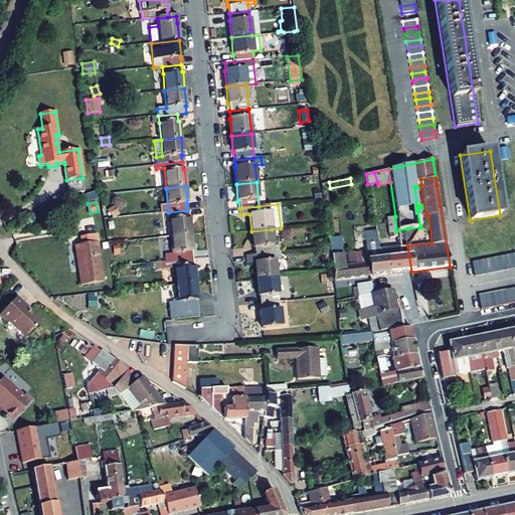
[(323,205),(324,214),(334,212),(333,204),(323,205)]
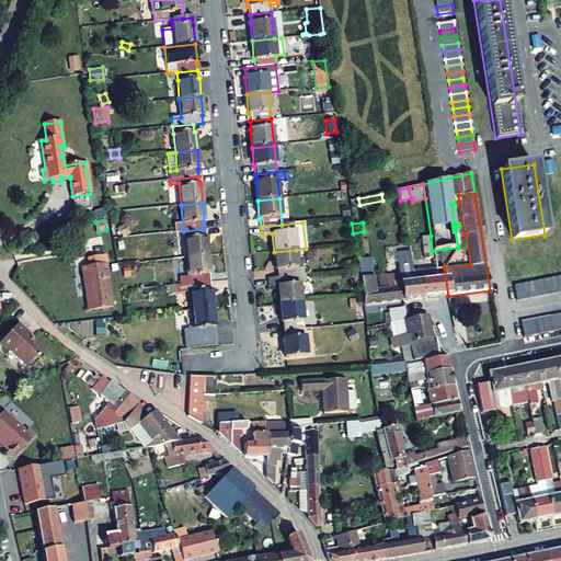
[(124,238),(129,233),(124,225),(117,229),(124,238)]
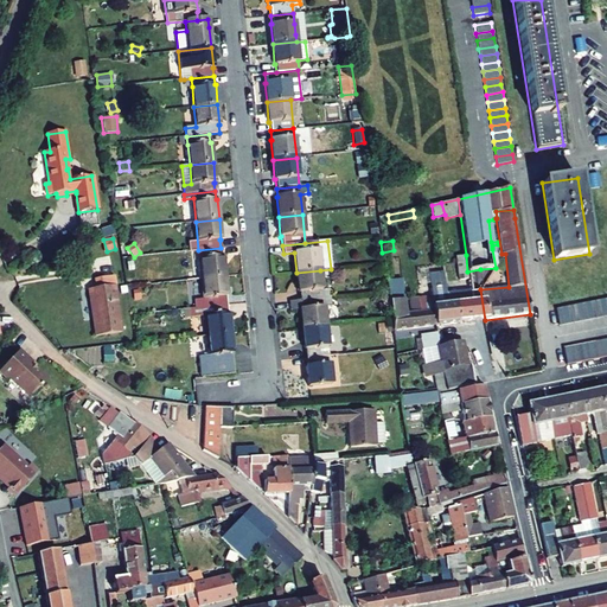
[(202,279),(224,276),(223,256),(222,256),(221,248),(198,250),(202,279)]
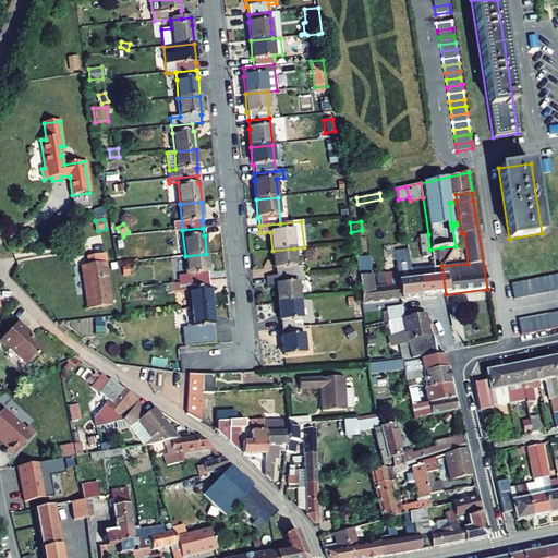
[(429,250),(428,234),(420,235),(422,258),(431,257),(429,250)]
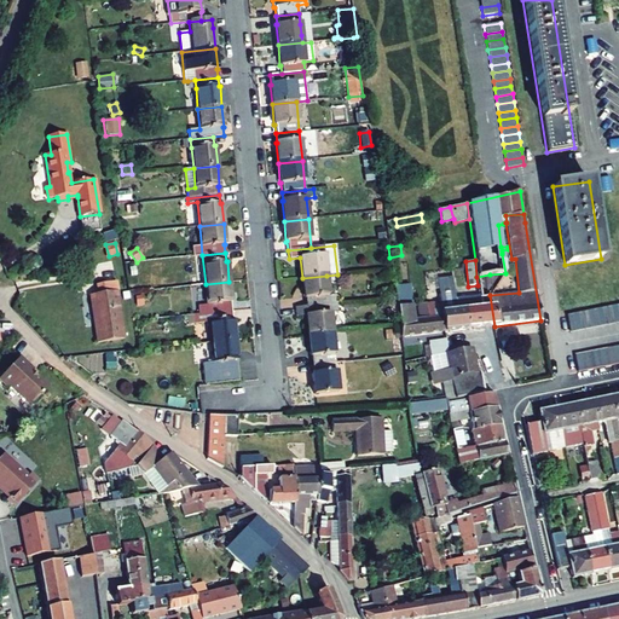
[(392,273),(394,287),(410,284),(408,272),(392,273)]
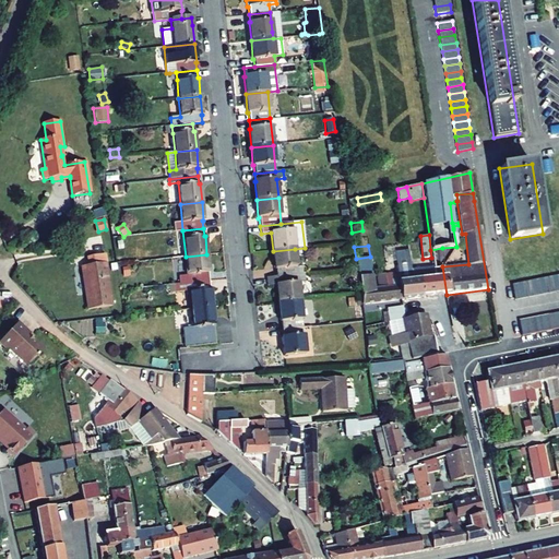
[(433,269),(437,296),(447,295),(442,266),(444,265),(442,248),(430,250),(431,258),(433,269)]
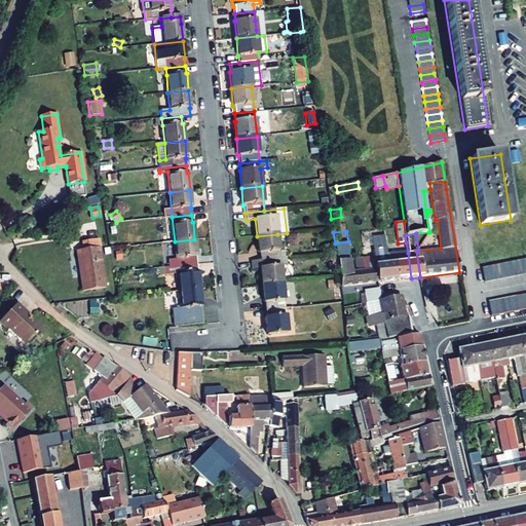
[(260,253),(260,261),(286,258),(285,251),(278,251),(277,234),(257,236),(259,253),(260,253)]
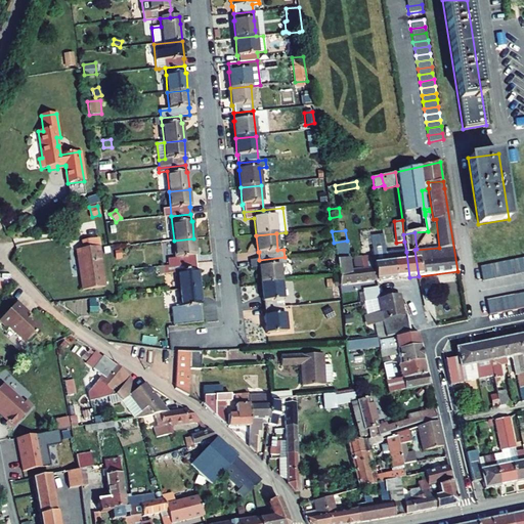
[(385,254),(382,235),(369,237),(372,255),(376,281),(395,278),(393,262),(386,263),(385,254)]
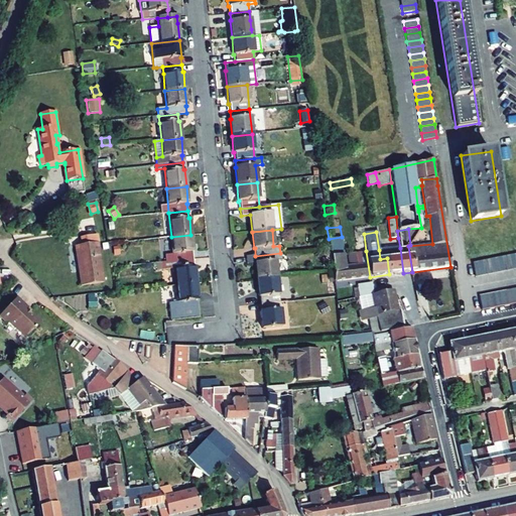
[(82,245),(97,243),(99,243),(98,235),(81,238),(82,245)]
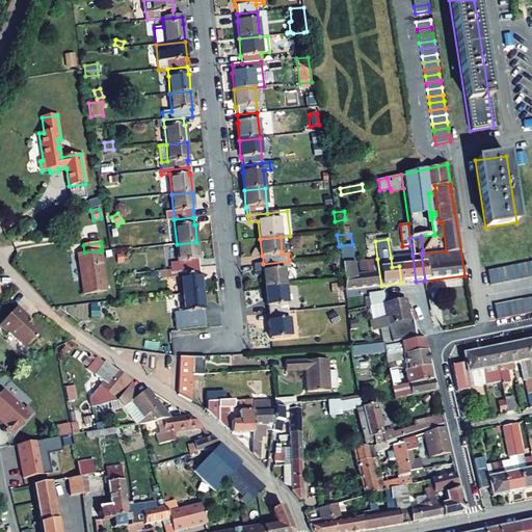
[(171,270),(198,267),(197,260),(198,260),(196,242),(177,244),(178,262),(170,263),(171,270)]
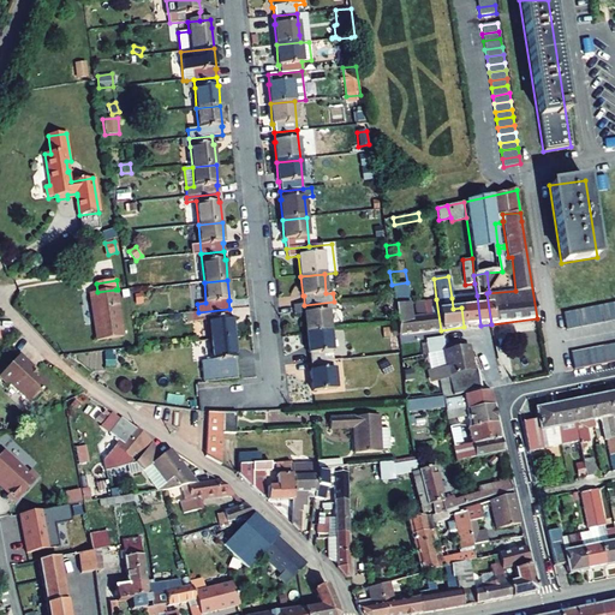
[(394,305),(410,304),(410,300),(407,282),(392,285),(392,287),(393,296),(394,305)]
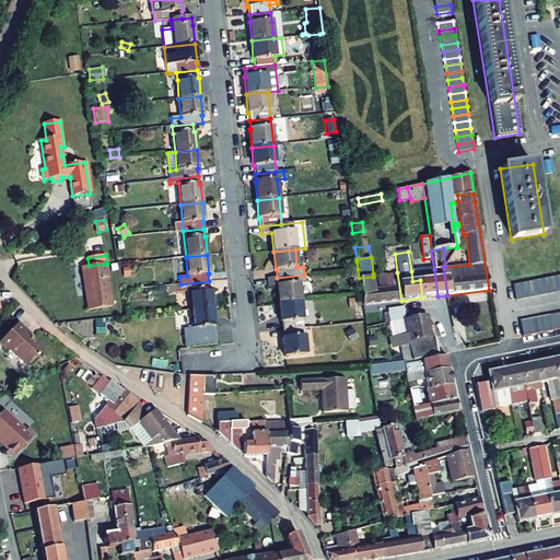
[(81,267),(88,311),(112,306),(105,264),(89,266),(81,267)]
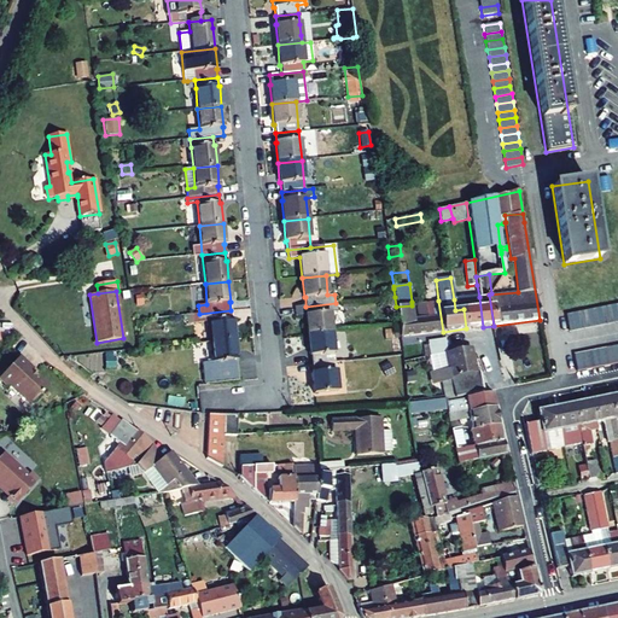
[(483,327),(479,297),(454,299),(455,310),(464,309),(466,328),(483,327)]
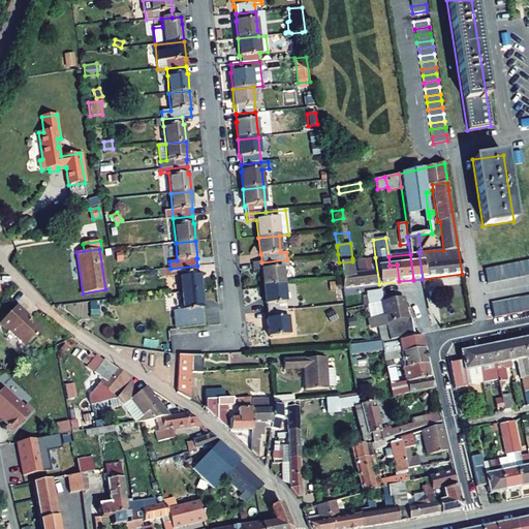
[(355,286),(379,284),(375,257),(371,258),(364,259),(366,272),(359,273),(354,274),(355,286)]
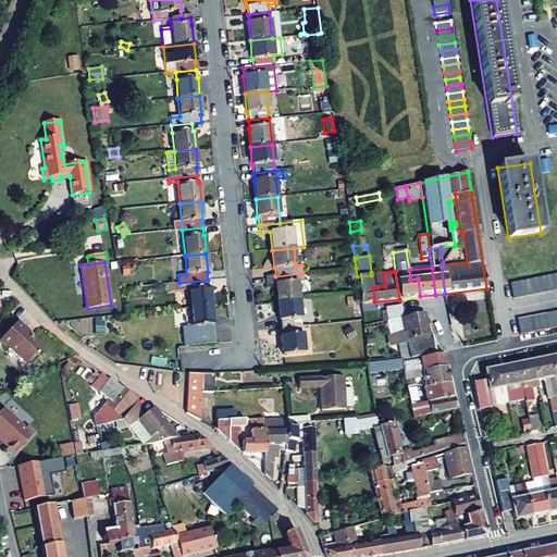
[(267,277),(267,285),(273,284),(275,284),(276,292),(277,302),(298,300),(297,282),(304,281),(302,273),(275,276),(267,277)]
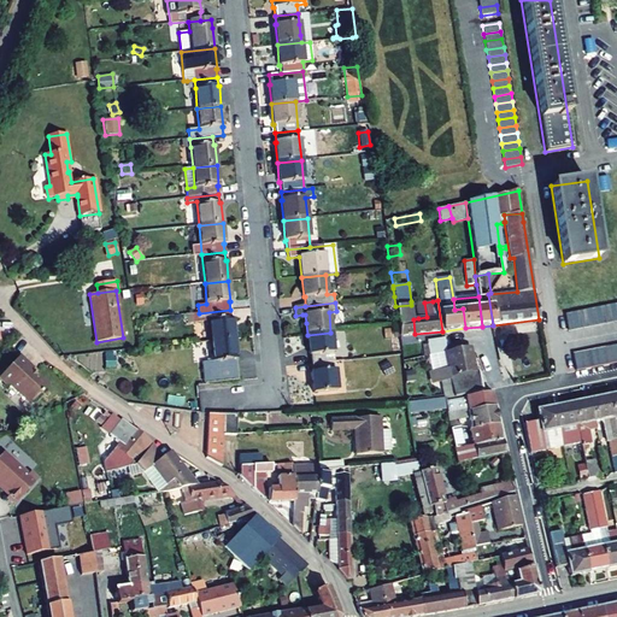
[(427,317),(424,303),(417,304),(416,304),(418,318),(427,317)]
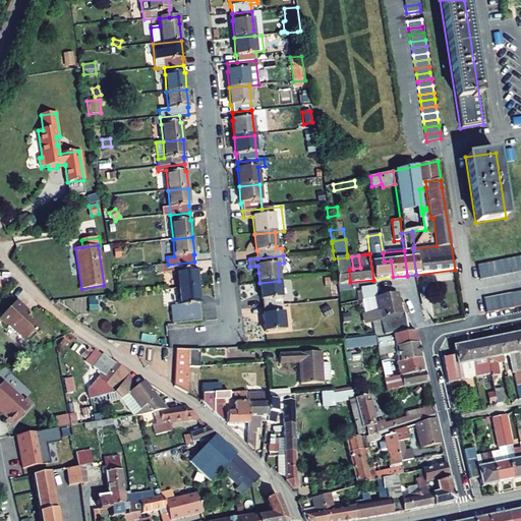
[(337,284),(350,282),(349,270),(347,257),(334,258),(337,284)]
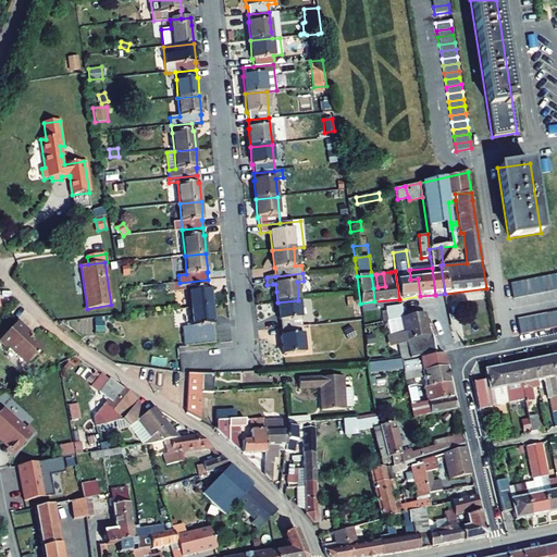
[(545,276),(548,292),(555,291),(552,275),(545,276)]
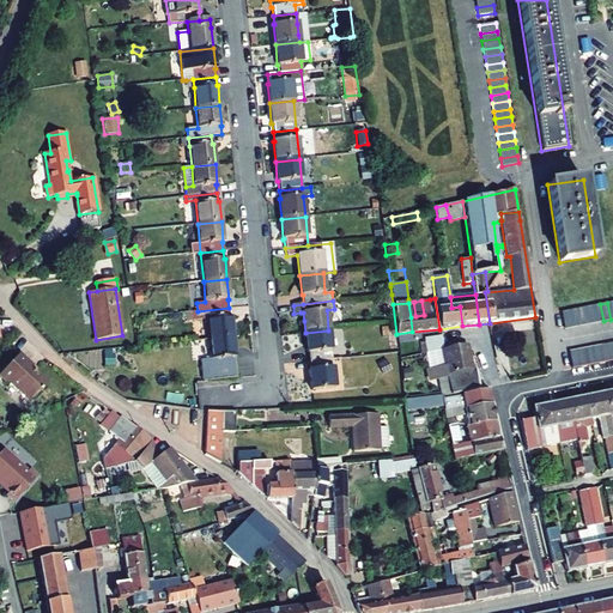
[(381,305),(381,316),(390,316),(390,304),(381,305)]
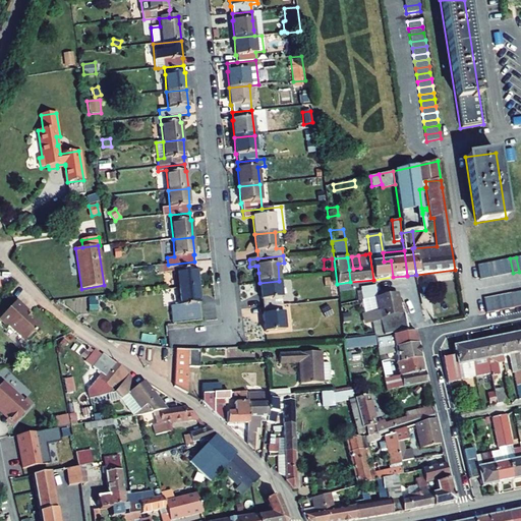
[(513,273),(510,258),(503,261),(506,275),(513,273)]
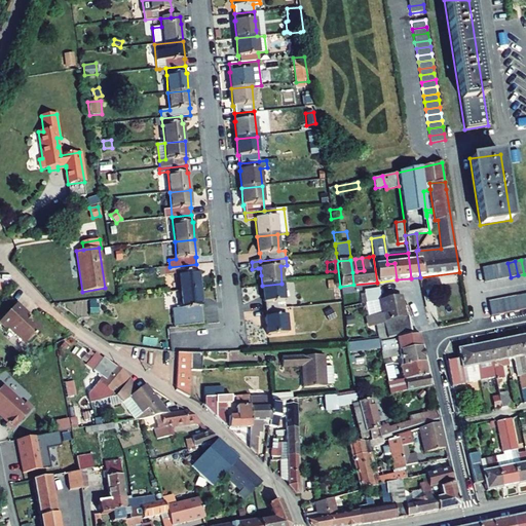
[(511,277),(508,263),(501,264),(504,278),(511,277)]
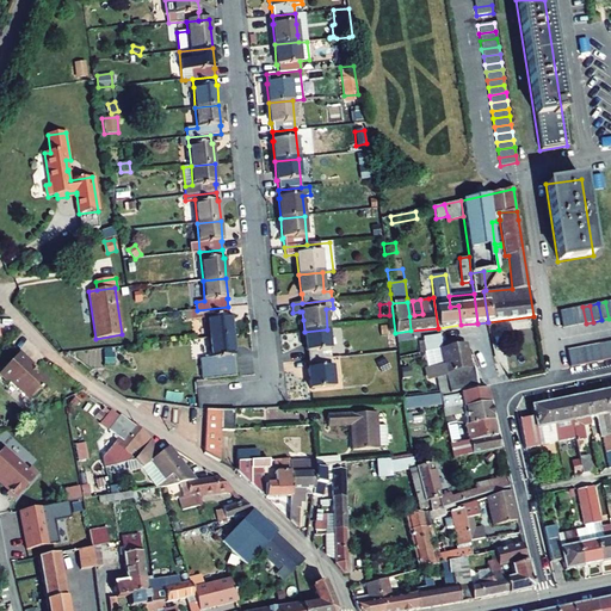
[(207,319),(209,338),(233,335),(230,315),(229,315),(228,307),(197,310),(191,310),(192,320),(207,319)]
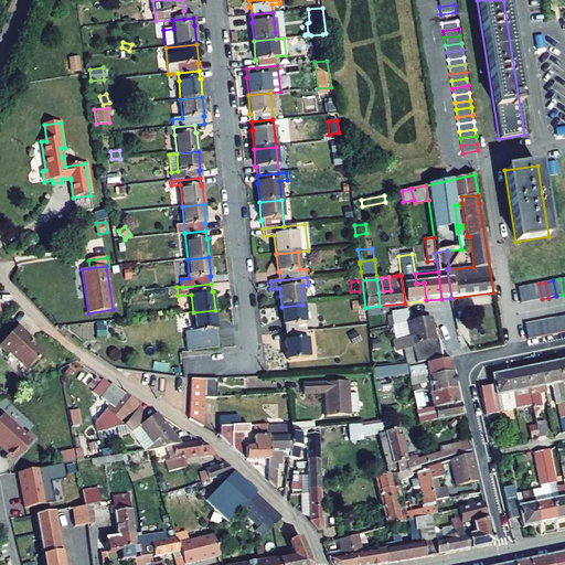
[(542,299),(539,284),(532,285),(534,300),(542,299)]
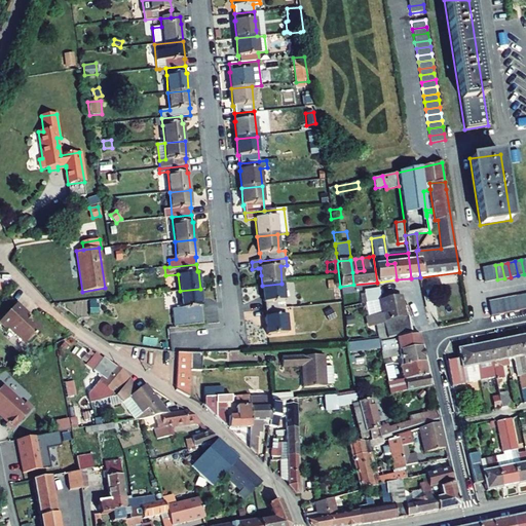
[(495,265),(488,267),(491,280),(497,279),(495,265)]
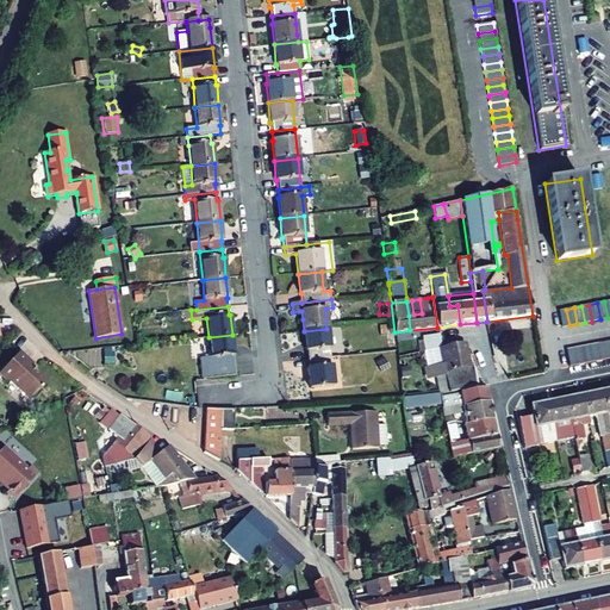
[(570,325),(566,310),(558,311),(561,328),(570,325)]
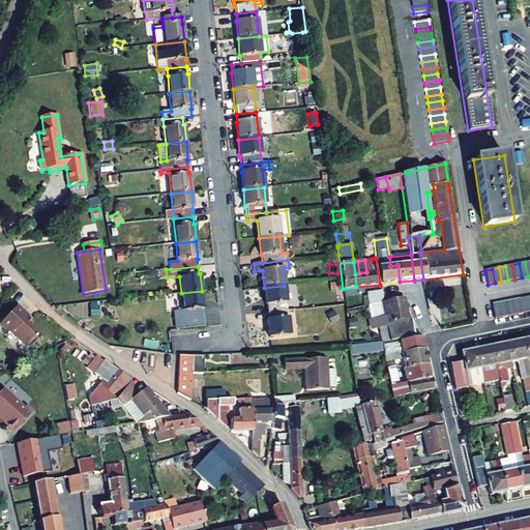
[(284,286),(264,288),(265,305),(266,305),(267,313),(287,311),(284,286)]
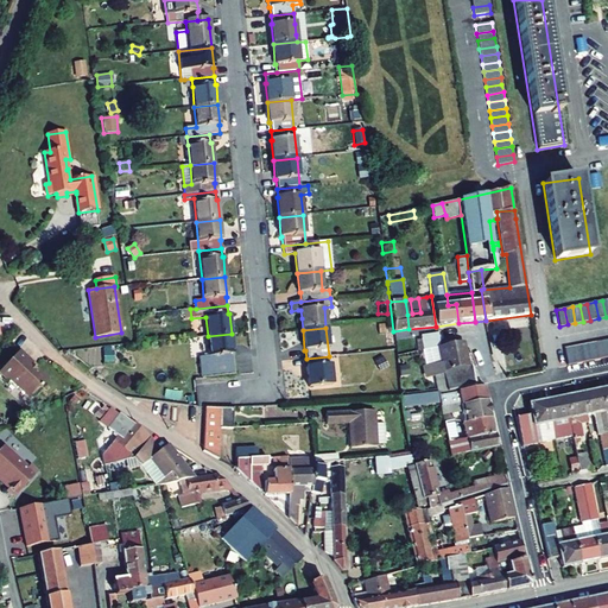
[(233,354),(232,334),(208,336),(209,356),(198,358),(200,367),(207,366),(207,378),(234,375),(232,354),(233,354)]
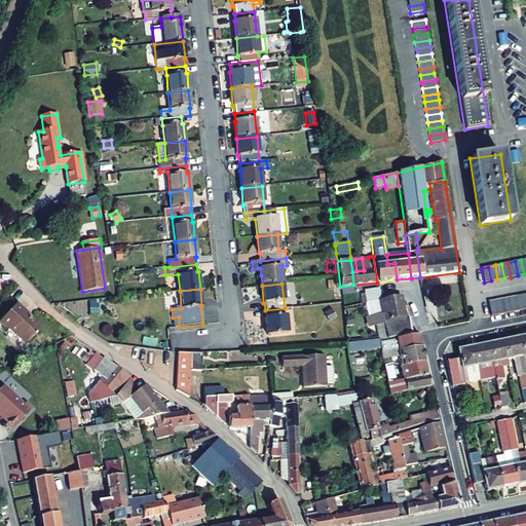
[(380,300),(379,292),(365,294),(366,303),(379,301),(379,300),(380,300)]
